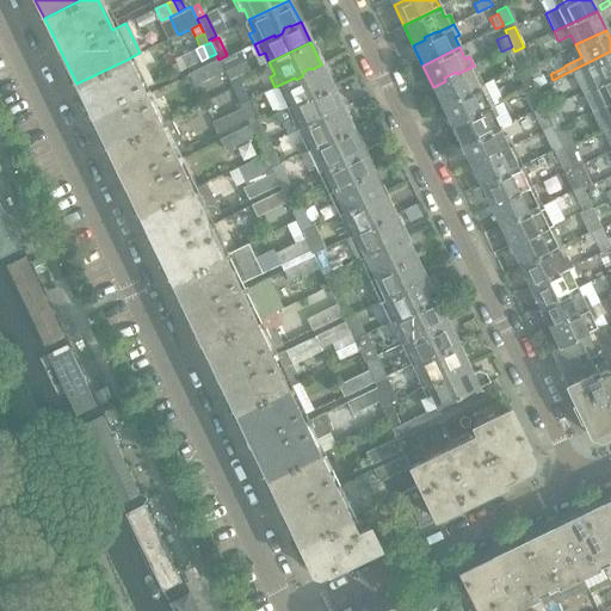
[(522,67),(520,66),(514,51),(512,47),(504,50),(514,71),(522,67)]
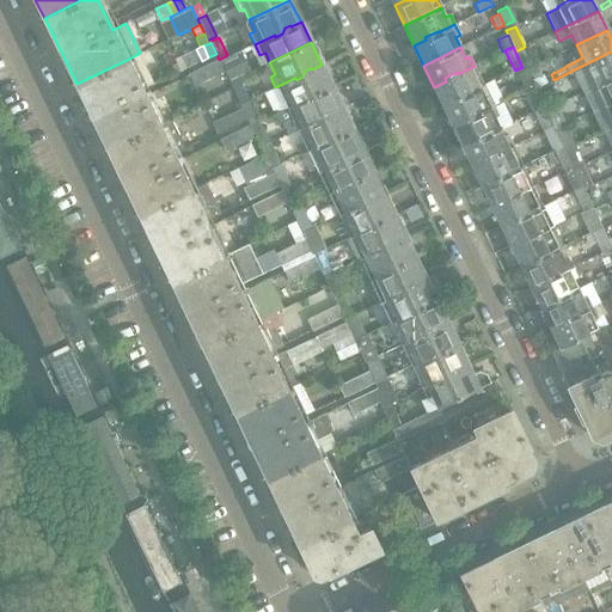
[(528,62),(522,48),(515,51),(521,66),(528,62)]
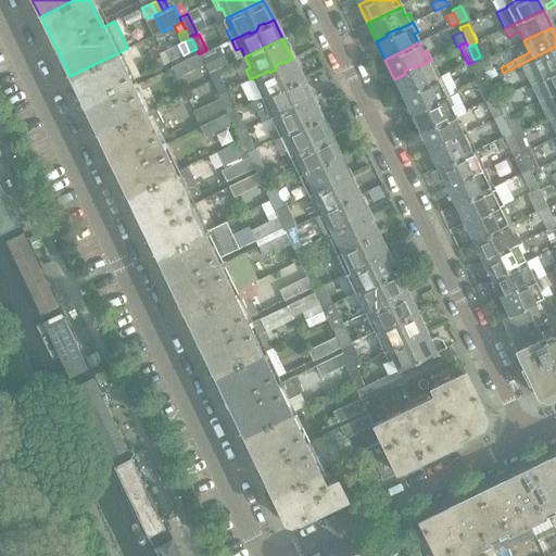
[(184,55),(178,45),(172,48),(177,59),(184,55)]
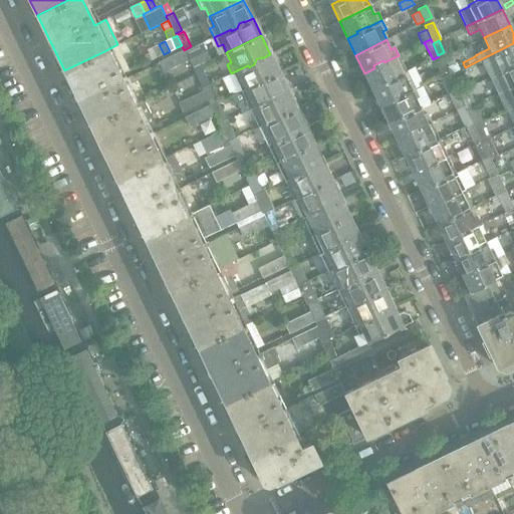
[(513,64),(513,43),(465,67),(466,68),(481,62),(489,77),(501,72),(513,64)]
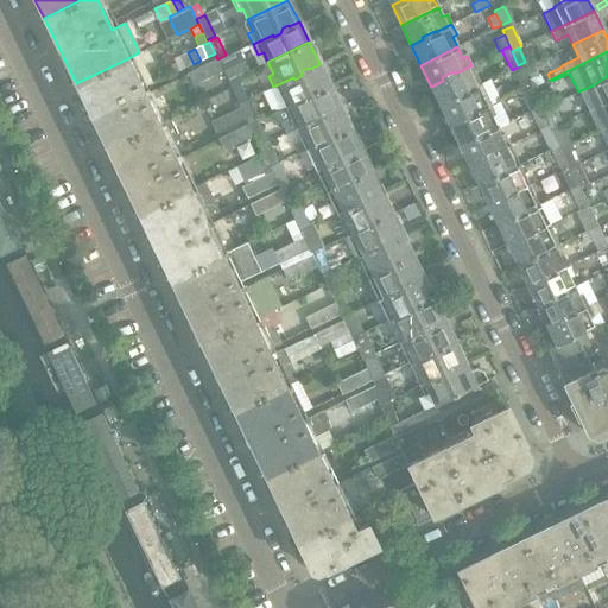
[(194,64),(188,52),(178,57),(184,68),(194,64)]
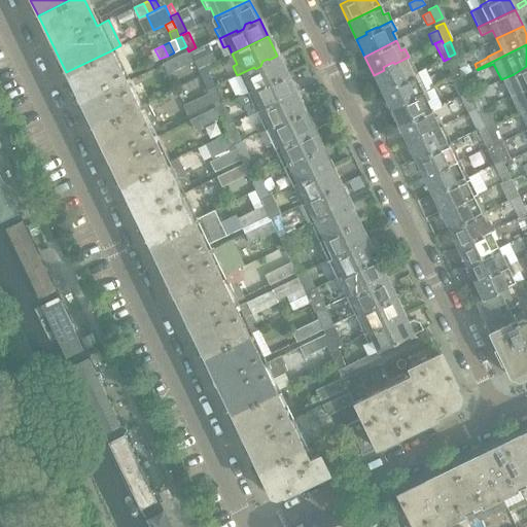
[(215,62),(207,45),(189,54),(198,70),(215,62)]
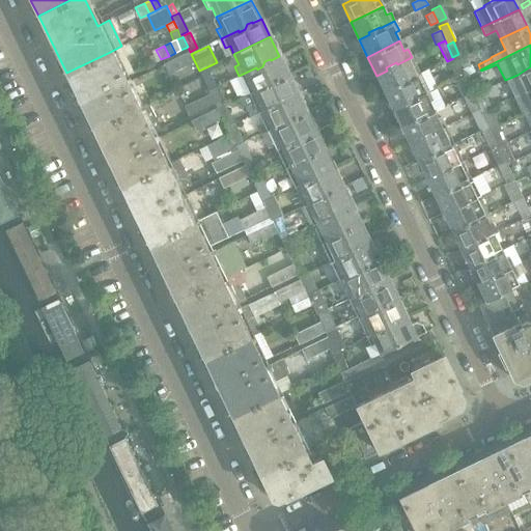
[(138,109),(110,52),(66,73),(93,130),(138,109)]
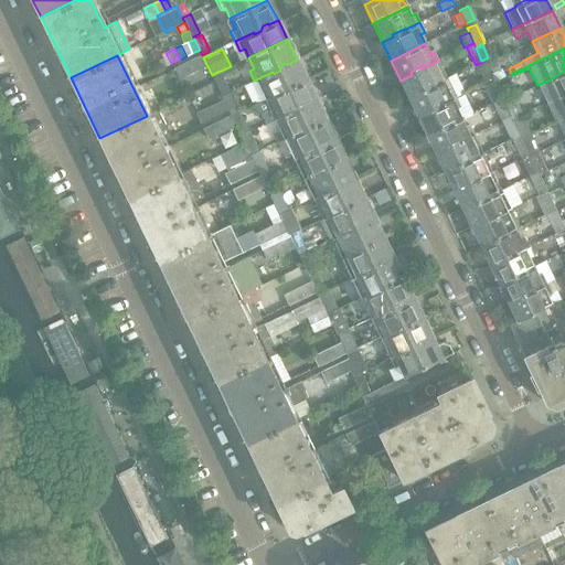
[(206,65),(202,55),(195,59),(200,68),(205,66),(206,65)]
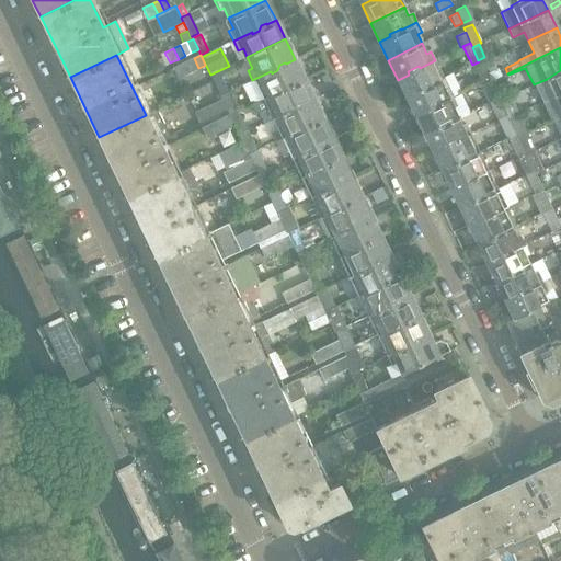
[(198,68),(194,58),(187,61),(193,71),(198,68)]
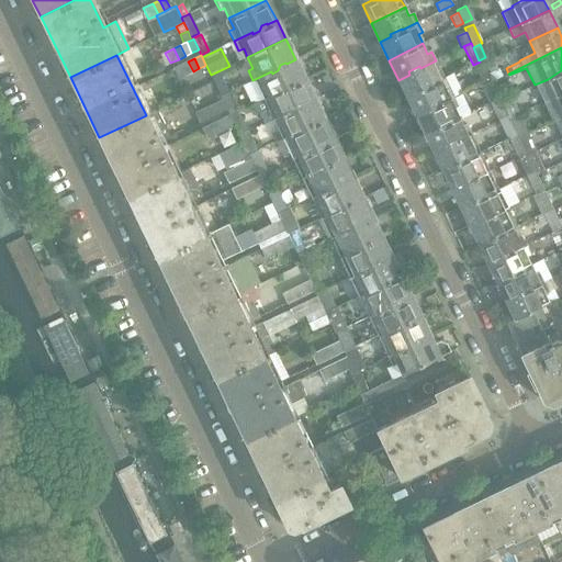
[(305,79),(295,59),(287,64),(285,63),(280,65),(278,70),(272,74),(271,71),(253,80),(258,91),(262,89),(267,98),(305,79)]
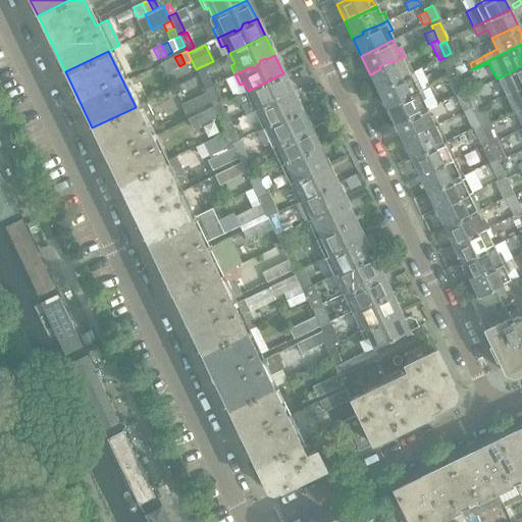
[(409,73),(405,65),(409,63),(405,56),(390,63),(389,61),(379,66),(380,69),(370,74),(377,89),(409,73)]
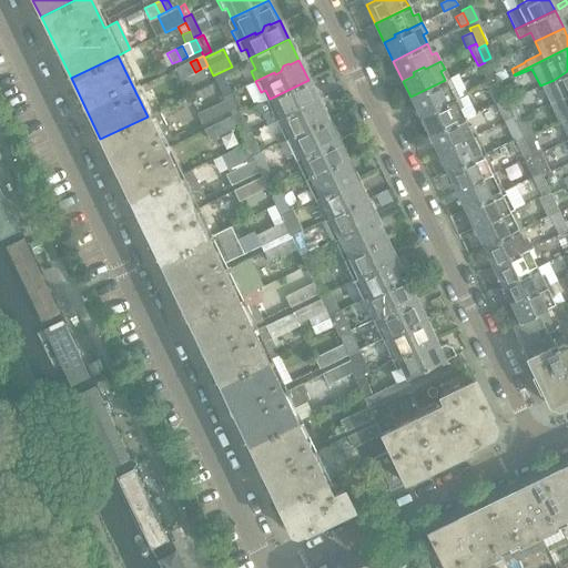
[(195,72),(190,62),(183,64),(189,75),(195,72)]
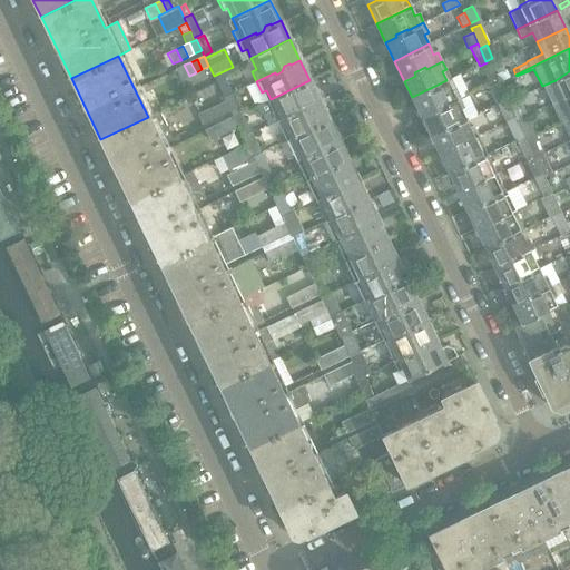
[(495,81),(488,66),(487,62),(480,66),(489,85),(495,81)]
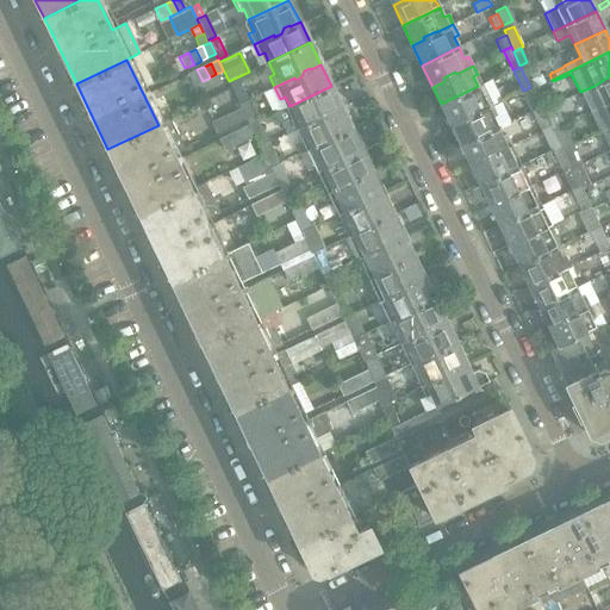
[(203,81),(197,69),(187,74),(193,86),(203,81)]
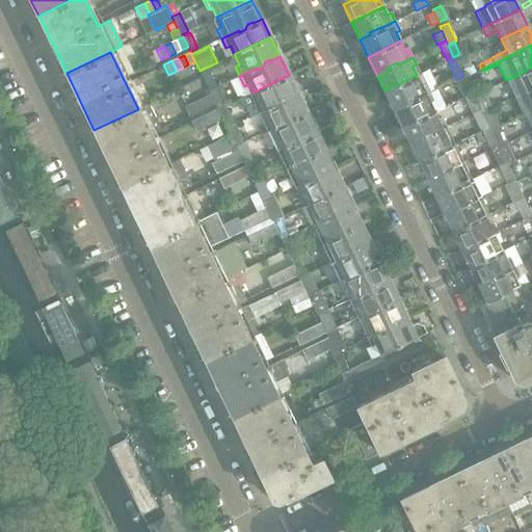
[(514,98),(531,88),(531,67),(519,75),(523,84),(507,92),(511,100),(514,98)]
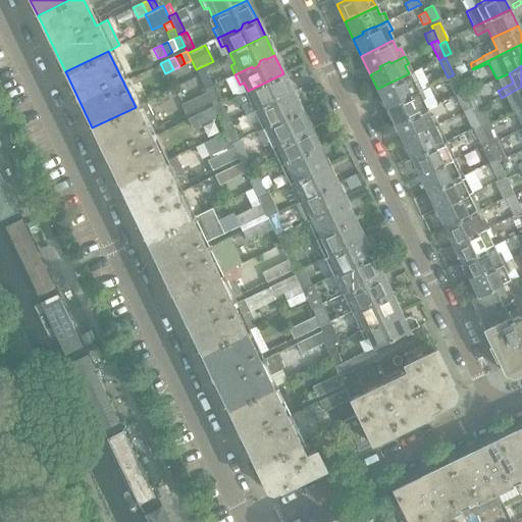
[(211,86),(203,67),(196,70),(204,89),(211,86)]
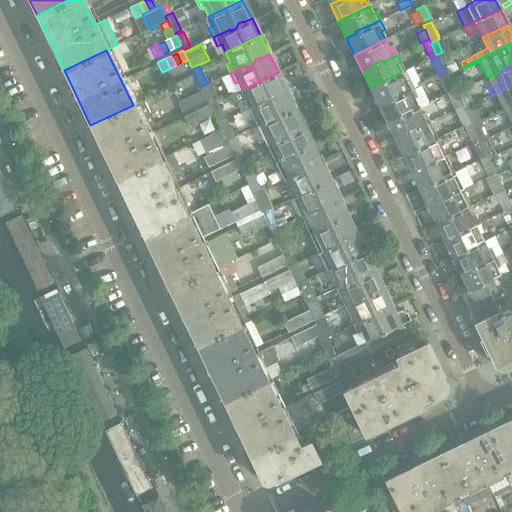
[(278,94),(286,90),(278,72),(243,89),(248,98),(236,103),(240,113),(248,109),(264,101),(265,102),(270,100),(273,95),(278,93),(278,94)]
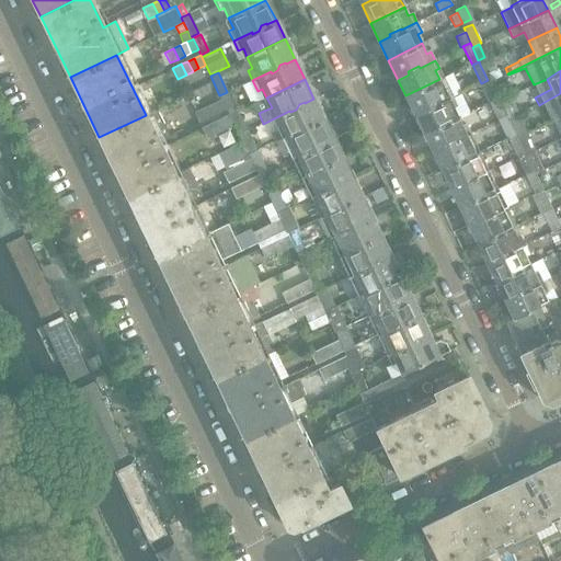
[(437,104),(453,96),(448,88),(444,90),(439,79),(405,95),(415,117),(426,112),(425,109),(437,102),(437,104)]
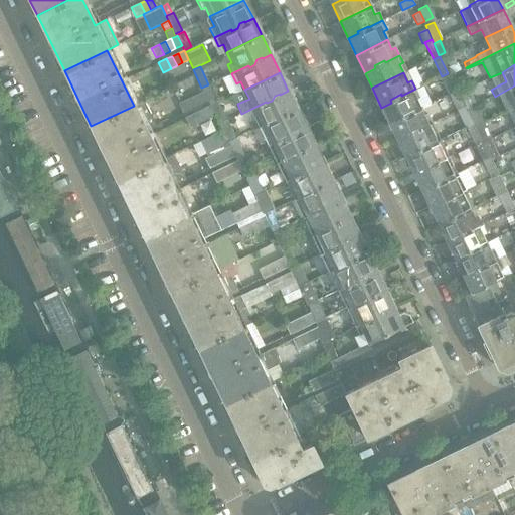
[(458,90),(455,82),(454,81),(451,75),(450,73),(437,80),(444,96),(449,94),(457,91),(458,90)]
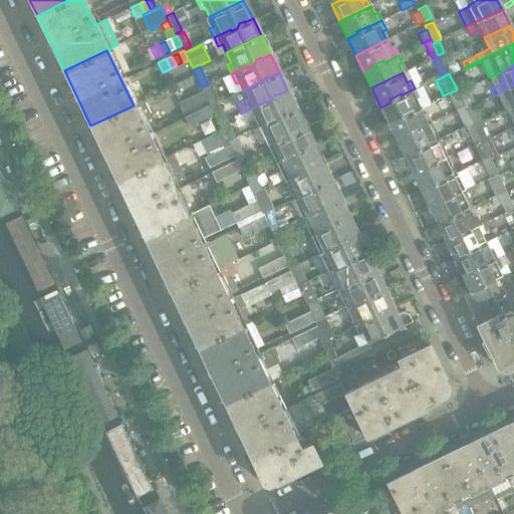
[(470,84),(466,76),(454,82),(457,89),(458,90),(470,84)]
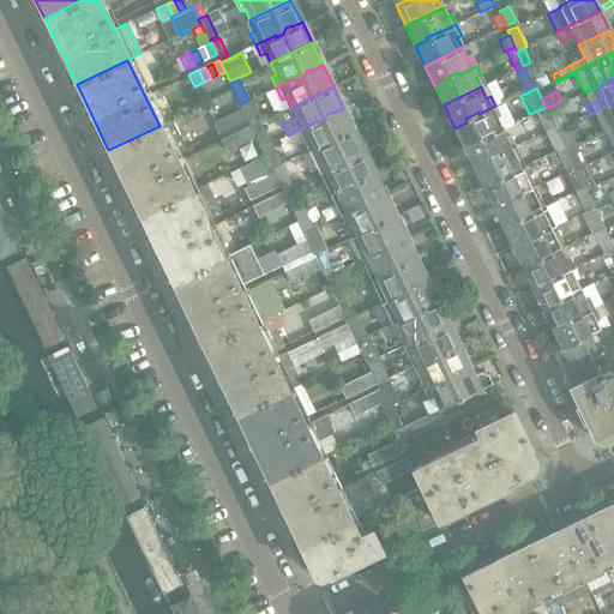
[(260,122),(250,101),(240,106),(241,109),(242,108),(248,120),(247,121),(250,126),(251,126),(260,122)]
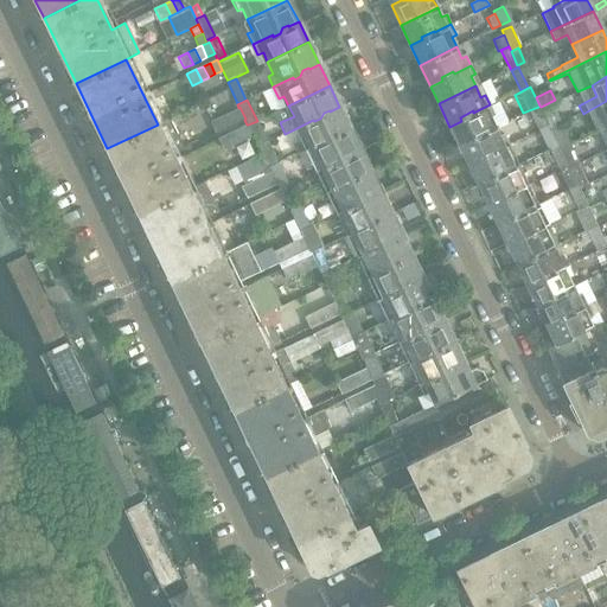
[(606,125),(606,101),(587,112),(596,131),(606,125)]
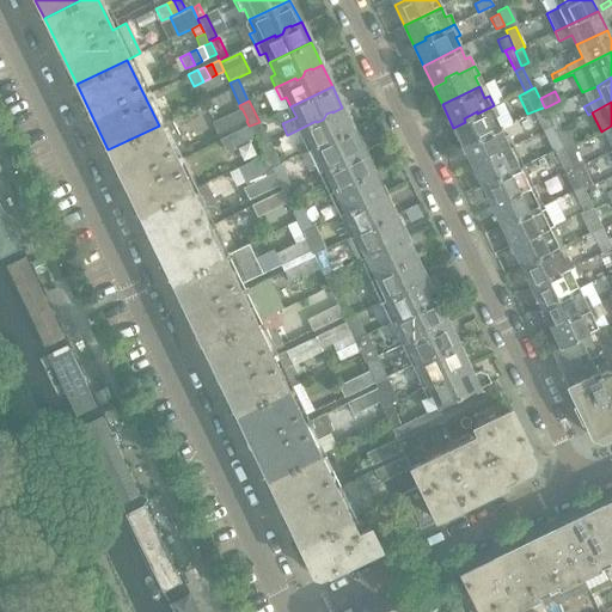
[(499,128),(494,117),(499,115),(494,105),(477,114),(477,111),(464,118),(465,122),(453,128),(461,146),(499,128)]
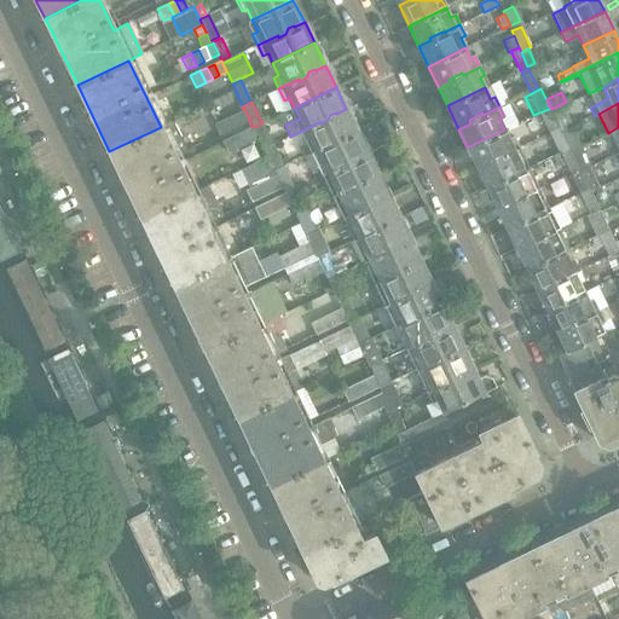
[(250,121),(244,109),(243,110),(237,113),(243,125),(249,122),(250,121)]
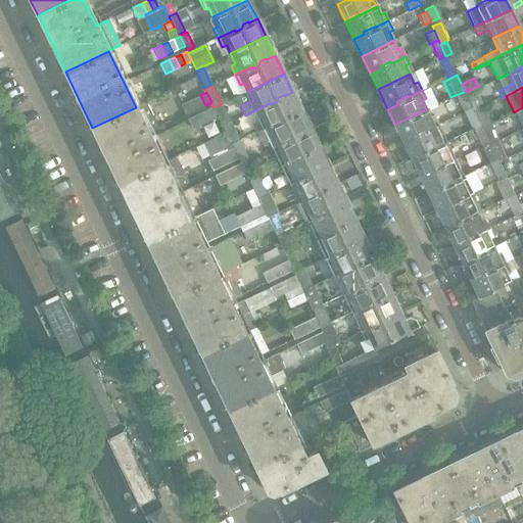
[(301,110),(292,92),(284,96),(284,95),(279,97),(276,102),(271,104),(270,103),(253,111),(257,121),(262,119),(267,128),(301,110)]
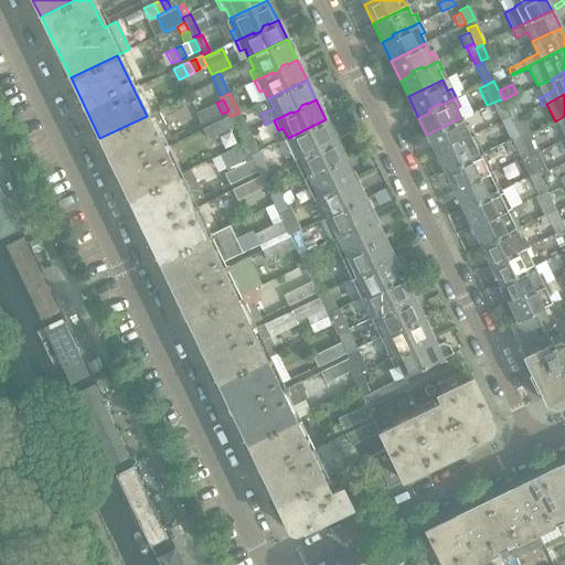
[(509,117),(502,102),(501,99),(492,103),(501,121),(509,117)]
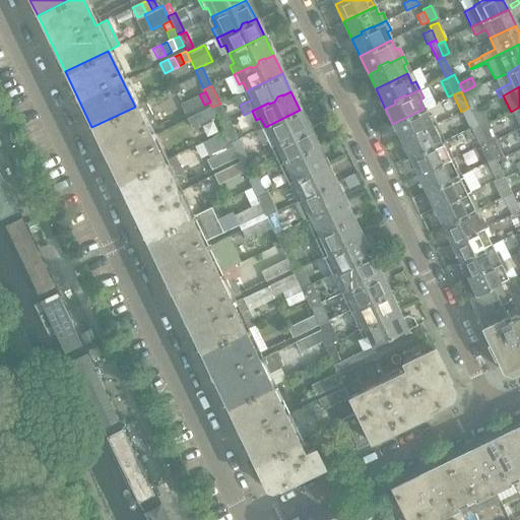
[(204,105),(199,94),(194,98),(199,108),(204,105)]
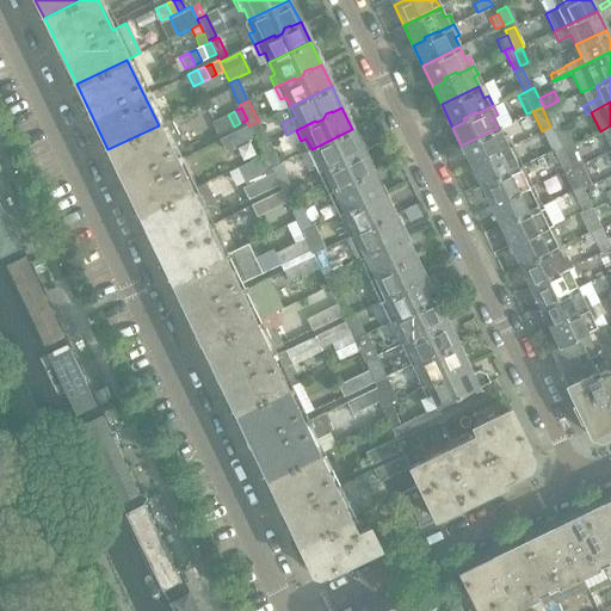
[(234,127),(228,115),(221,117),(227,130),(234,127)]
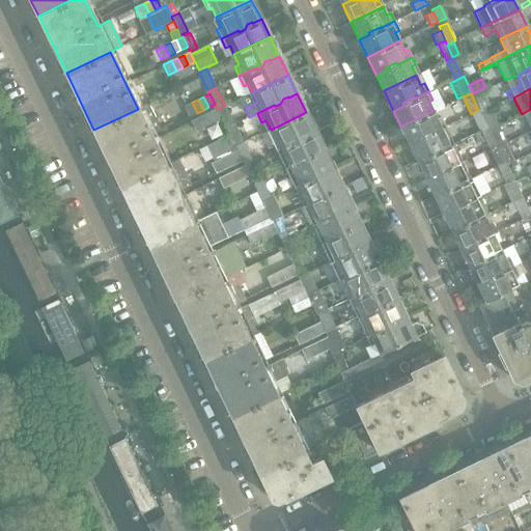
[(197,113),(192,102),(184,107),(188,117),(197,113)]
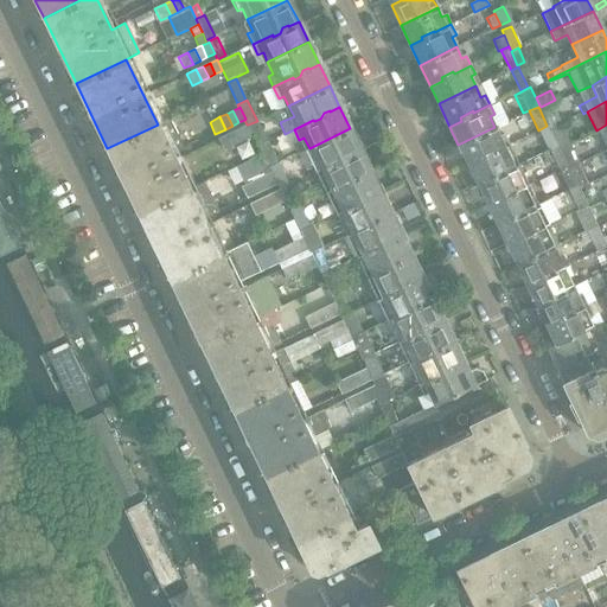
[(172,154),(184,148),(170,120),(158,125),(107,148),(139,213),(190,190),(172,154)]
